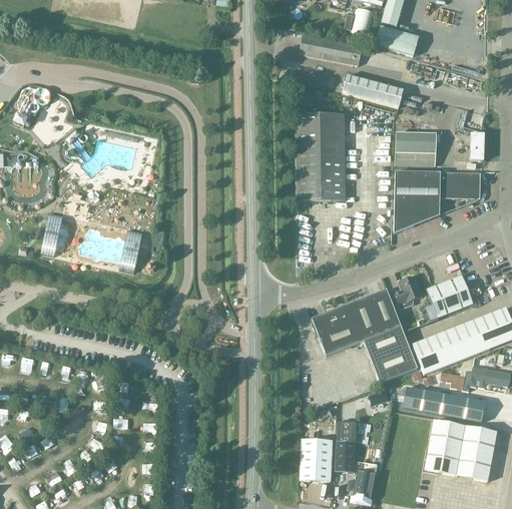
[(353,14),(348,13),(344,27),(350,28),(353,14)]
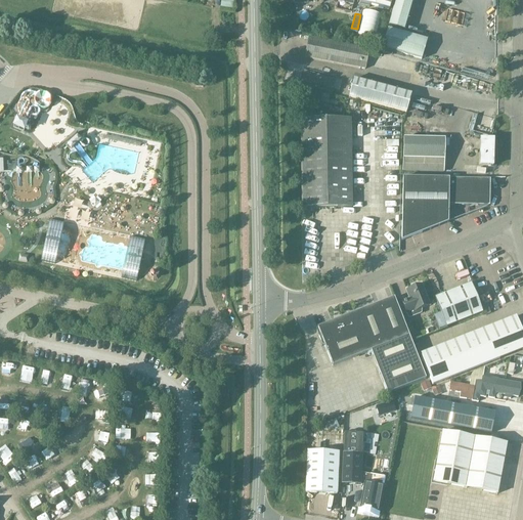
[(388,39),(426,49),(433,27),(394,16),(388,39)]
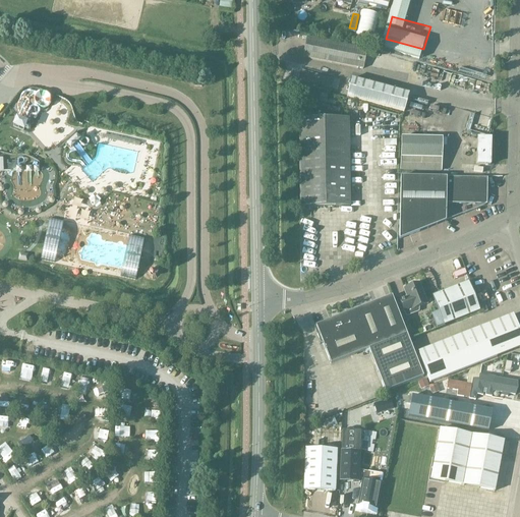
[(362,65),(366,46),(305,34),(301,53),(362,65)]
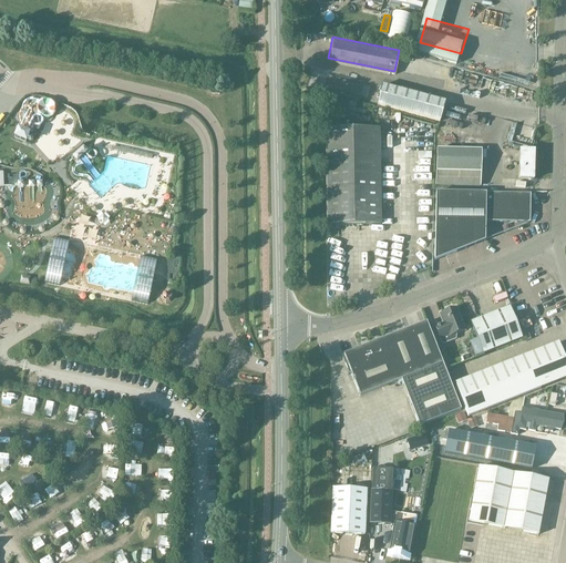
[(505,72),(502,83),(511,85),(514,74),(505,72)]
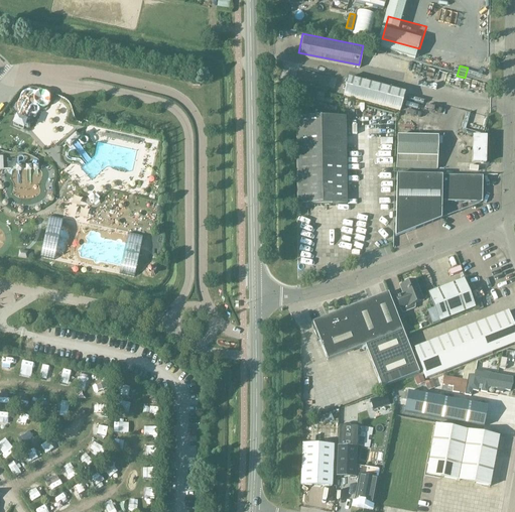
[(407,90),(368,78),(349,73),(344,92),(401,108),(407,90)]
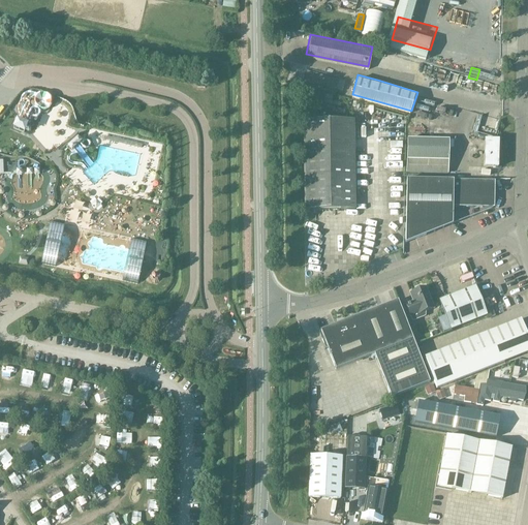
[(305,207),(355,206),(354,117),(304,117),(305,207)]
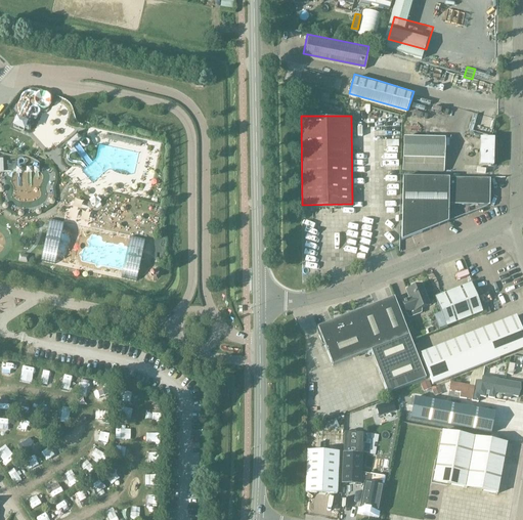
[(76,133),(67,141),(75,150),(84,141),(81,137),(76,132),(76,133)]
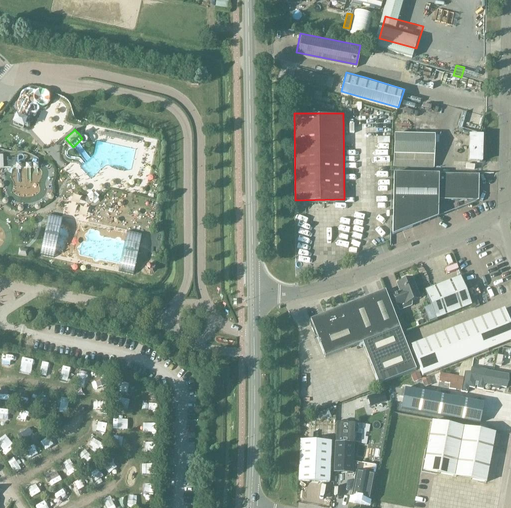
[(394,150),(435,151),(435,140),(435,132),(395,131),(394,150)]
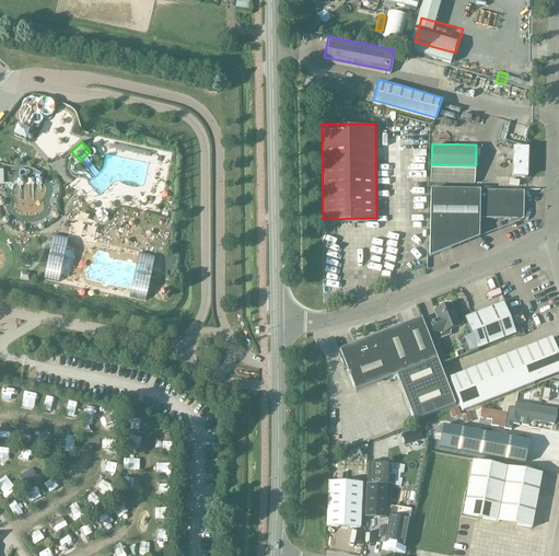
[(527,174),(528,145),(514,145),(513,173),(527,174)]
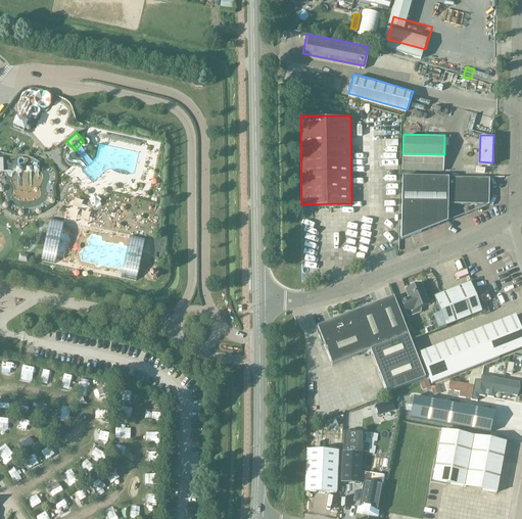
[(444,154),(402,153),(402,169),(444,170),(444,154)]
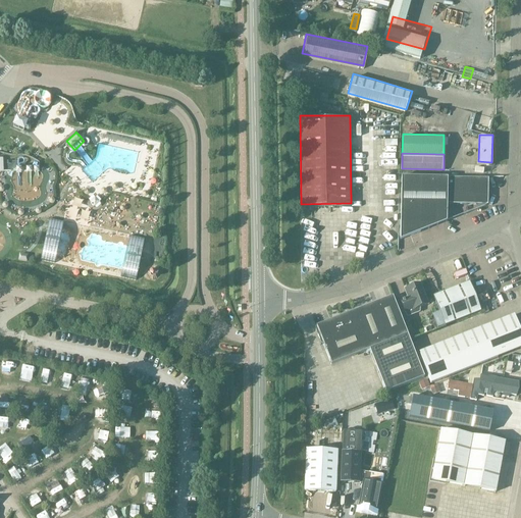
[(402,173),(401,237),(447,218),(448,201),(487,201),(488,175),(402,173)]
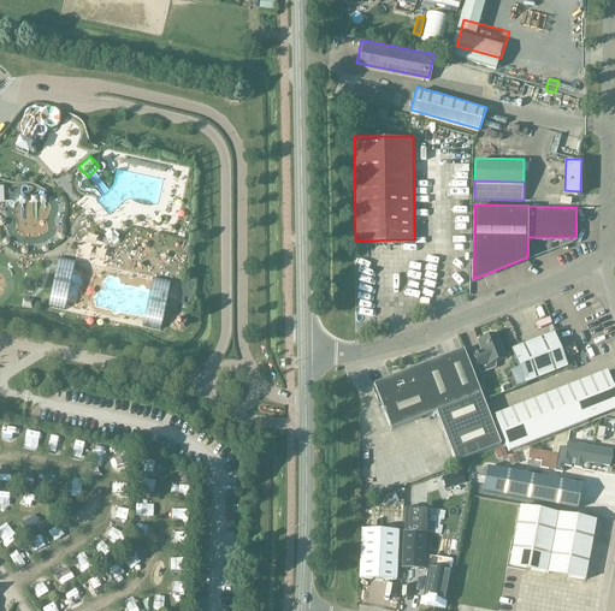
[(145,207),(126,209),(129,221),(147,219),(145,207)]
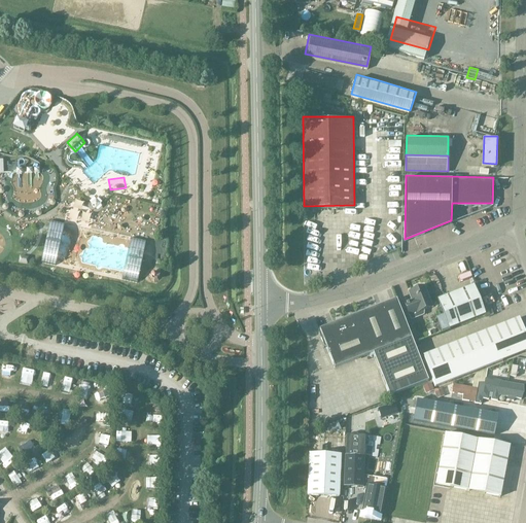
[(50,216),(41,259),(56,262),(70,265),(70,264),(84,267),(96,269),(96,270),(109,272),(109,273),(124,276),(138,279),(146,237),(132,234),(132,235),(118,232),(117,232),(104,230),(93,228),(93,227),(78,223),(65,220),(65,219),(50,216)]
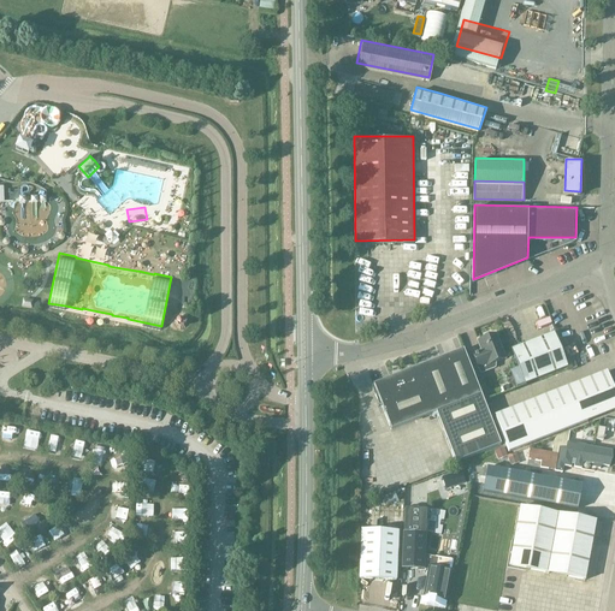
[(377,254),(366,259),(368,265),(379,260),(377,254)]
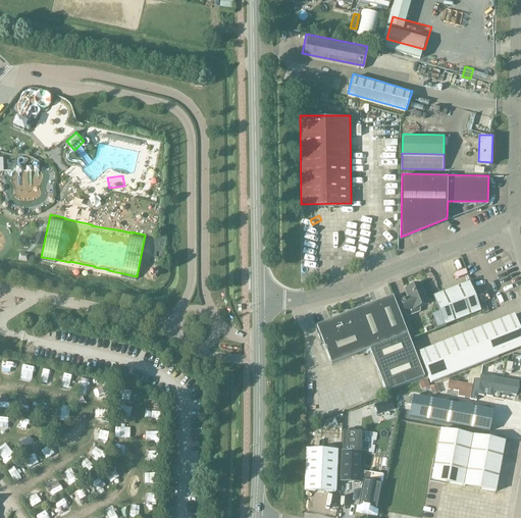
[(312,243),(321,235),(318,230),(309,240),(312,243)]
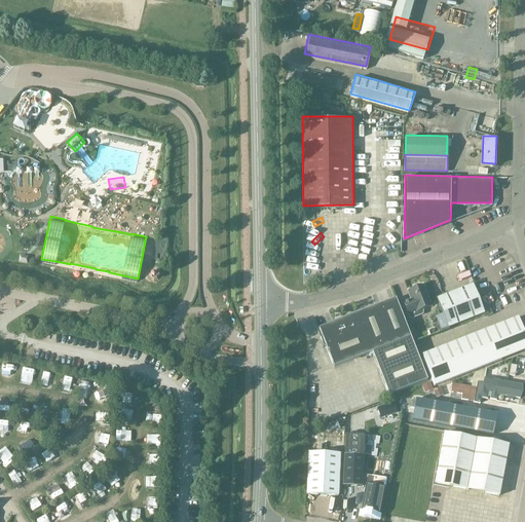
[(165,237),(155,237),(155,257),(165,256),(165,237)]
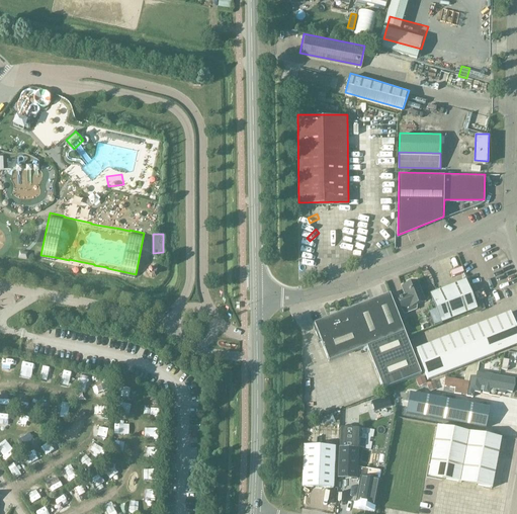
[(314,253),(323,244),(320,240),(310,249),(314,253)]
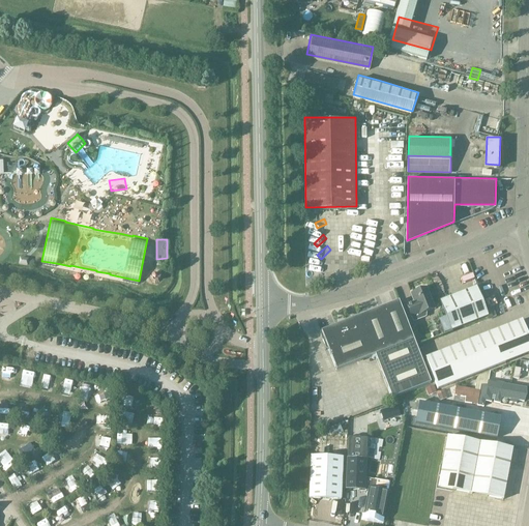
[(414,298),(407,301),(411,314),(412,313),(414,318),(425,313),(427,309),(435,305),(427,284),(424,285),(422,284),(417,286),(416,288),(411,290),(414,298)]
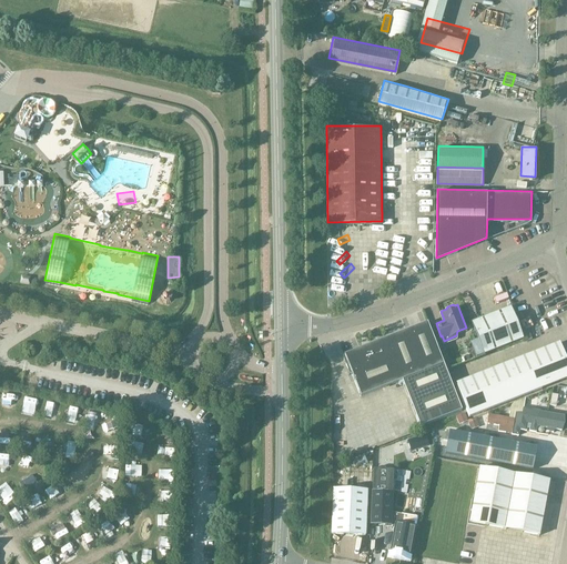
[(484,351),(524,334),(512,304),(472,320),(484,351)]
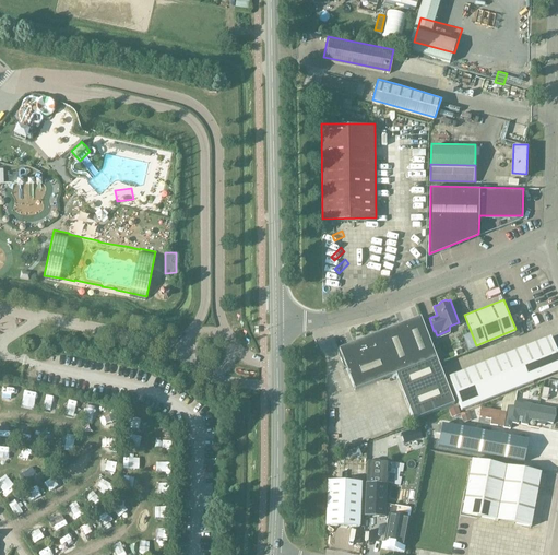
[(523,308),(529,321),(534,319),(529,307),(523,308)]
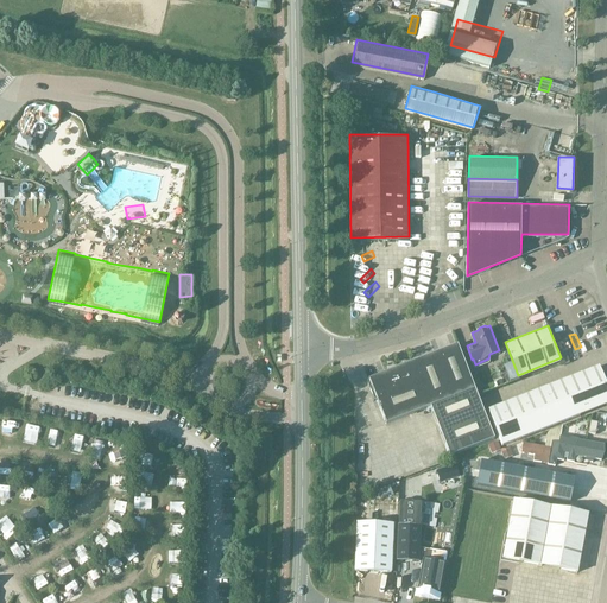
[(457,342),(413,359),(430,402),(450,452),(494,436),(457,342)]
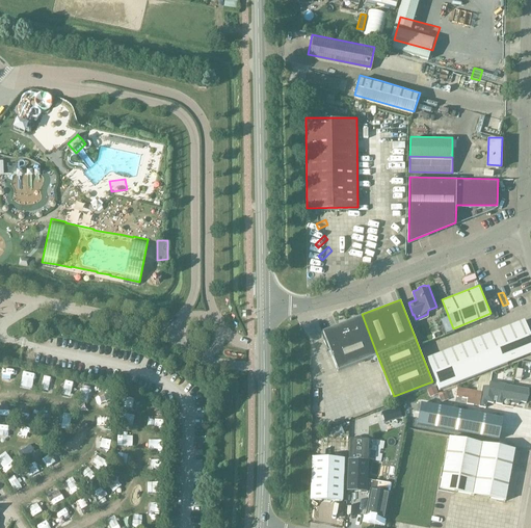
[(376,352),(362,314),(322,330),(338,368),(376,352)]
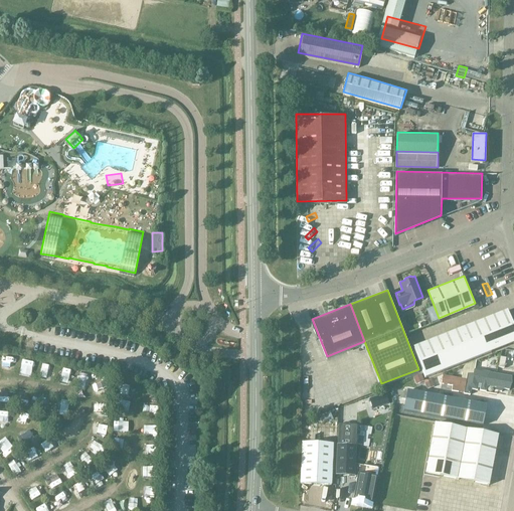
[(513,324),(507,308),(470,323),(470,325),(414,346),(425,374),(492,349),(490,345),(513,335),(513,324)]
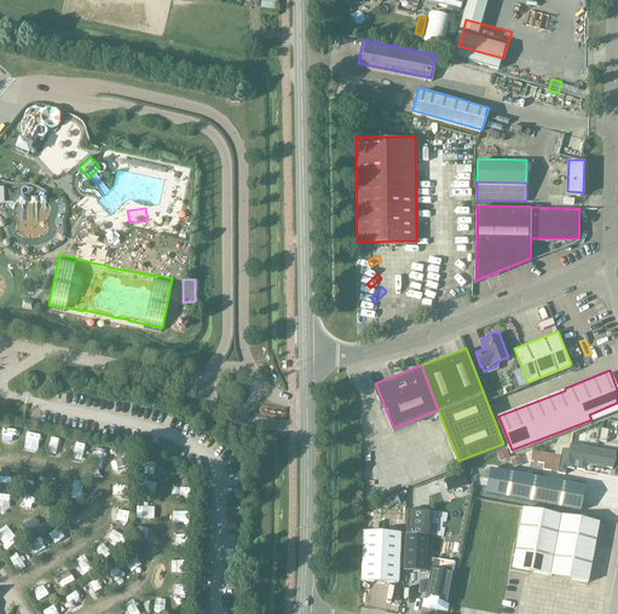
[(19,433),(23,415),(12,413),(9,430),(19,433)]
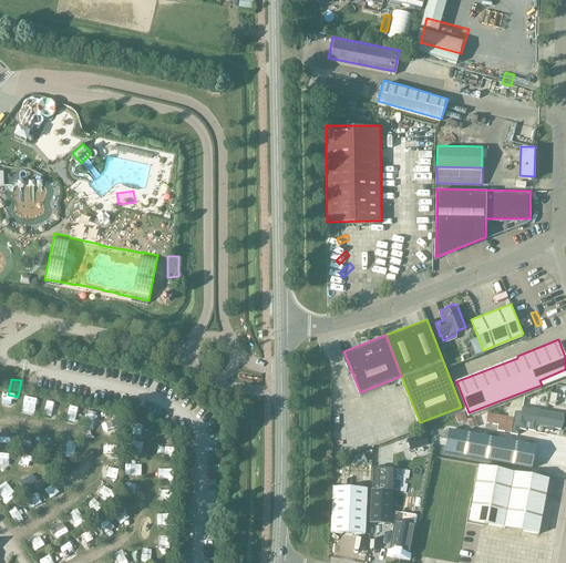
[(31,382),(29,395),(41,397),(43,386),(31,382)]
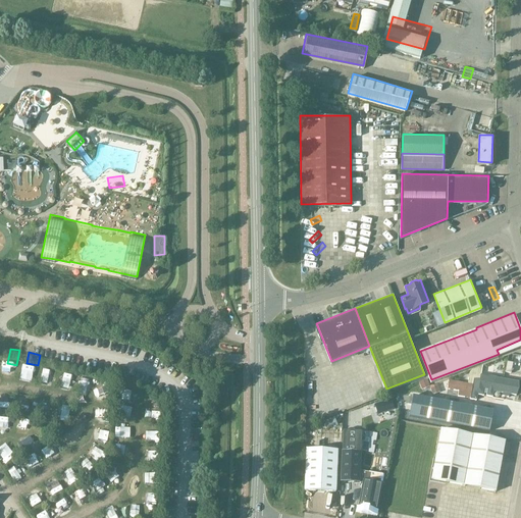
[(47,356),(46,367),(57,368),(58,358),(47,356)]
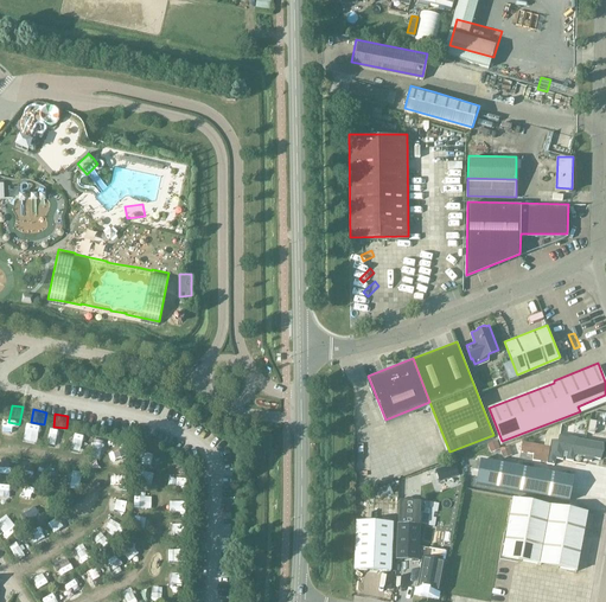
[(100,435),(113,436),(114,424),(101,423),(100,435)]
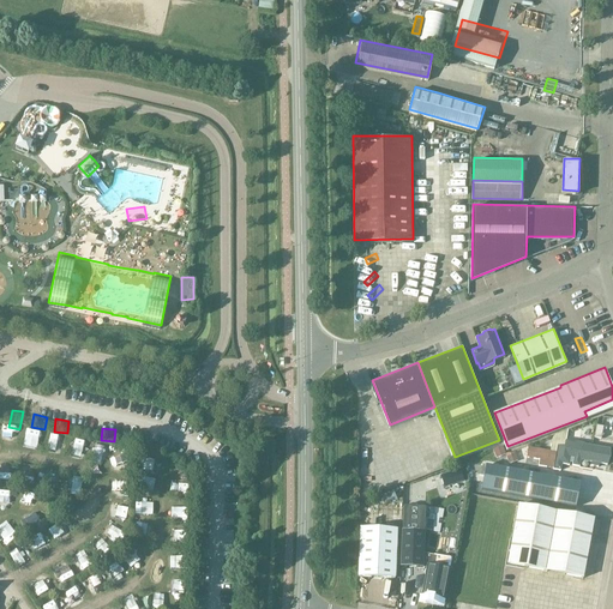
[(584,439),(578,438),(566,435),(565,441),(558,440),(557,447),(529,442),(527,453),(540,456),(539,462),(553,464),(553,465),(562,466),(563,459),(570,460),(571,453),(575,454),(574,462),(581,463),(582,457),(592,458),(592,462),(599,463),(599,459),(608,460),(611,445),(584,440),(584,439)]
